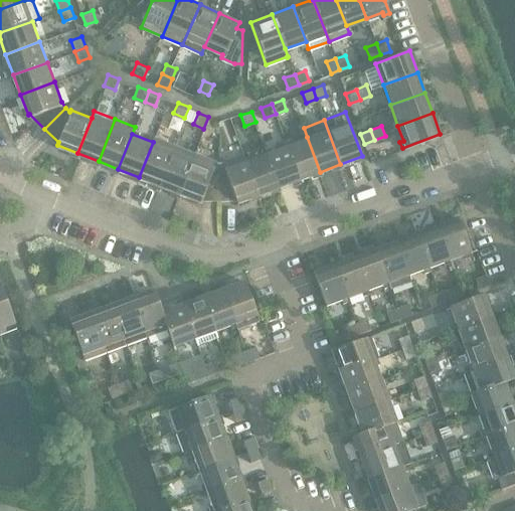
[(153,142),(139,177),(159,185),(175,142),(156,135),(153,142)]
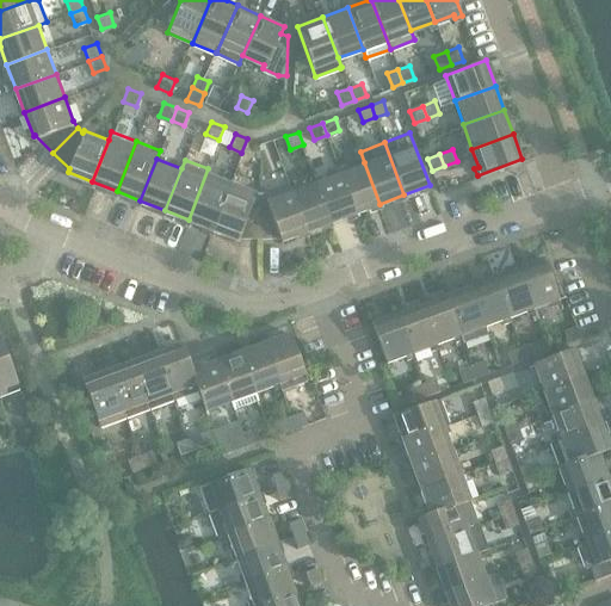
[(364,162),(341,172),(356,212),(380,204),(364,162)]
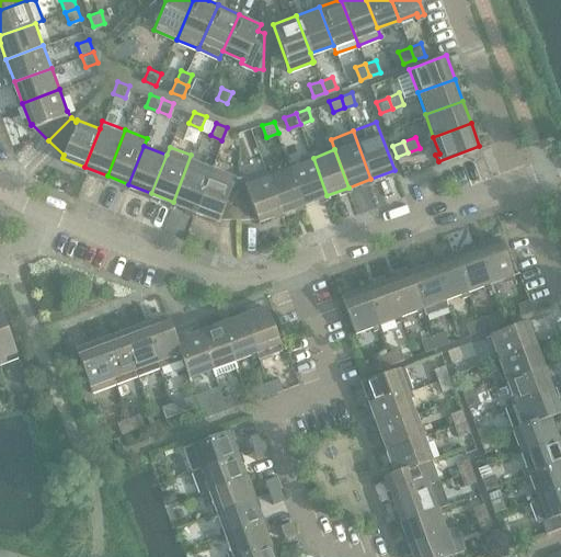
[(173,202),(195,211),(213,163),(191,155),(173,202)]
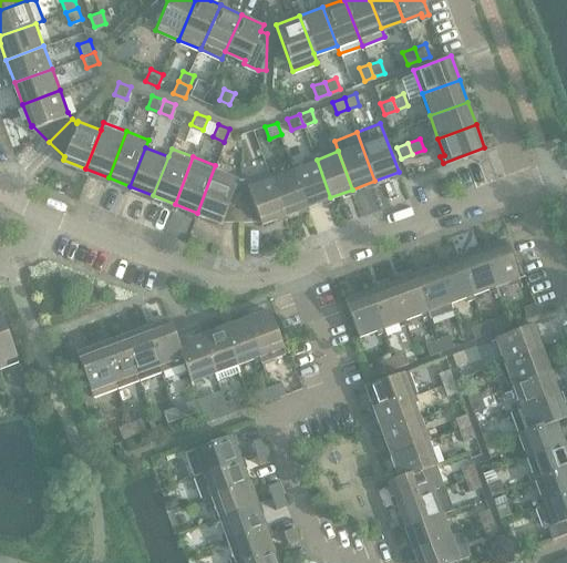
[(294,167),(308,205),(330,197),(317,160),(294,167)]
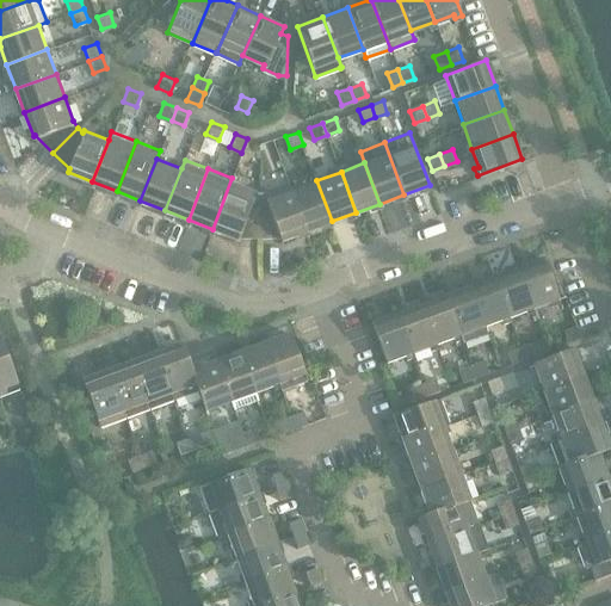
[(232,178),(213,229),(238,239),(239,236),(259,236),(260,189),(232,178)]
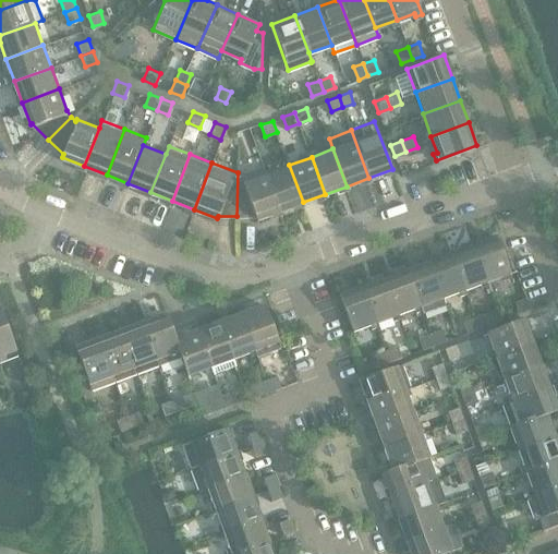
[(240,173),(238,172),(237,216),(256,216),(257,219),(280,211),(267,173),(264,165),(240,173)]
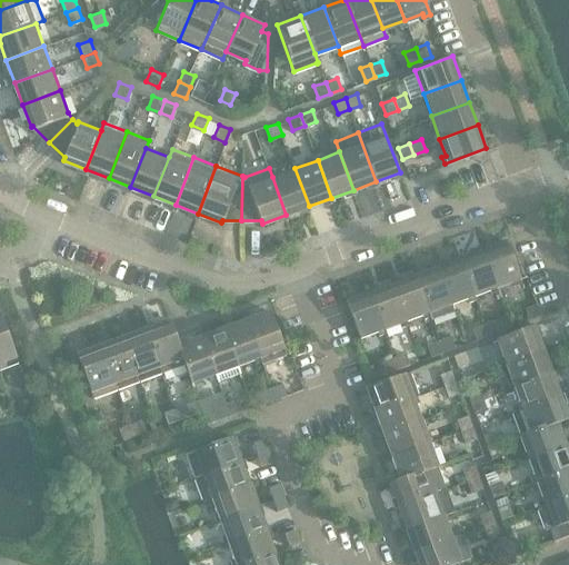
[(295,168),(272,177),(286,215),(309,206),(295,168)]
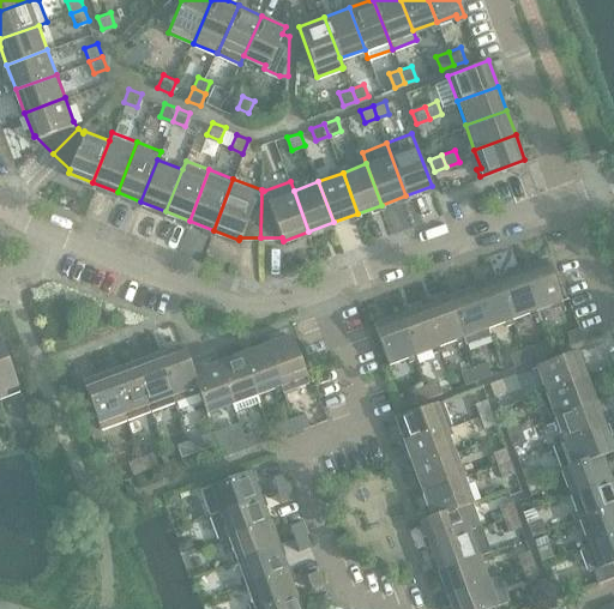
[(521,266),(536,308),(561,299),(546,257),(521,266)]
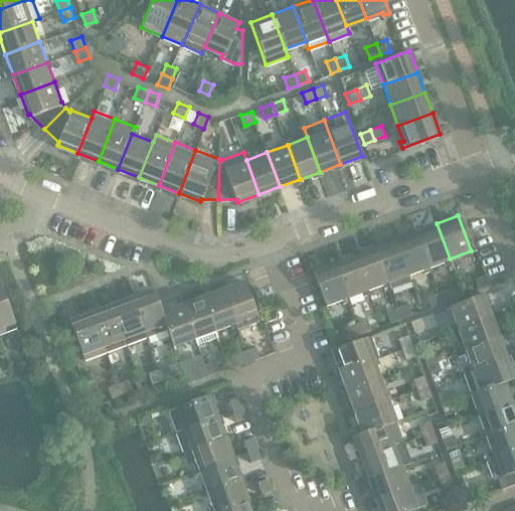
[(450,259),(437,223),(416,231),(430,266),(450,259)]
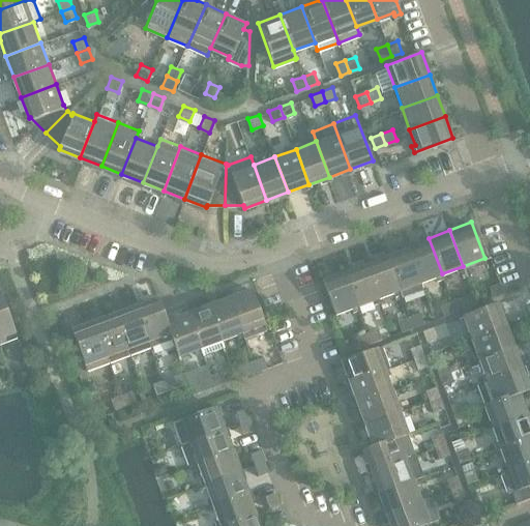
[(442,273),(429,238),(407,245),(420,282),(442,273)]
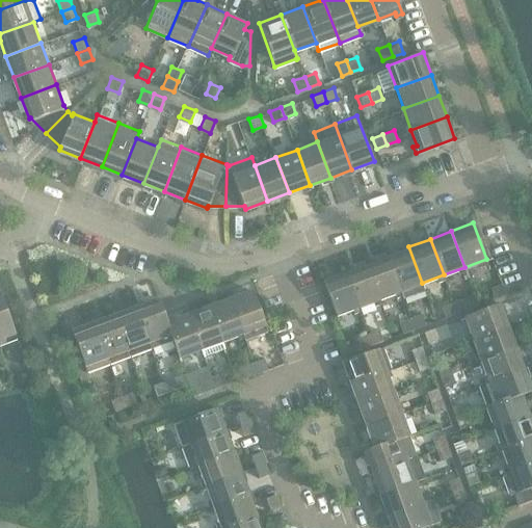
[(422,283),(408,246),(388,255),(401,290),(422,283)]
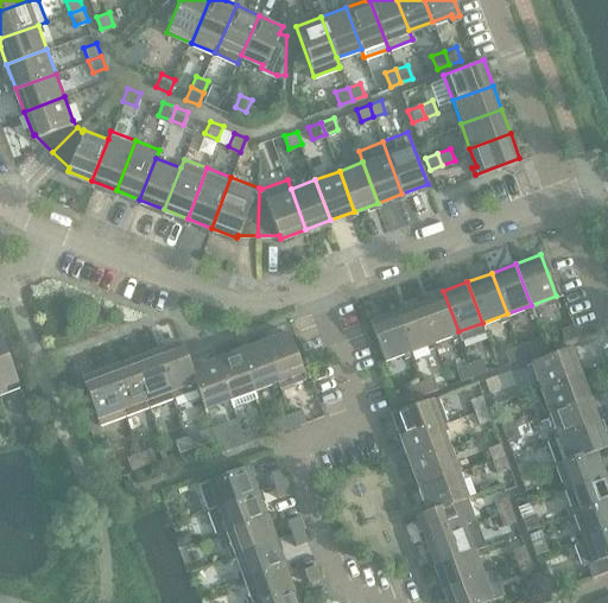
[(458,331),(443,291),(419,299),(435,341),(458,331)]
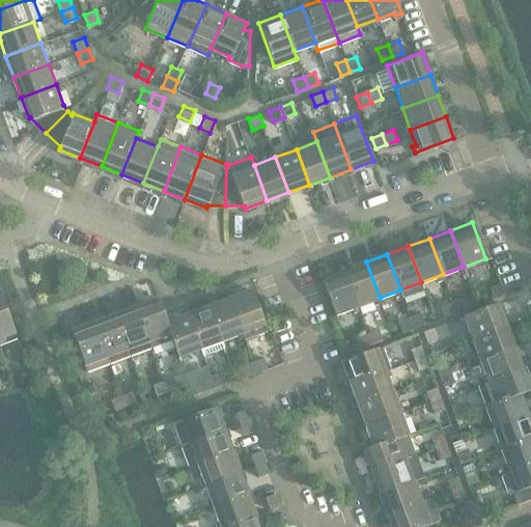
[(380,298),(366,261),(345,270),(358,305),(380,298)]
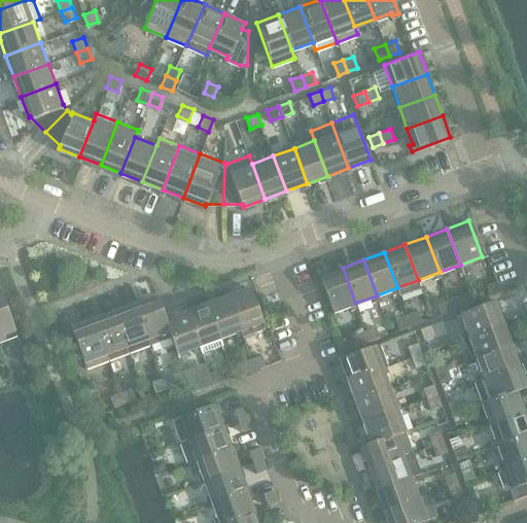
[(355,303),(343,268),(320,276),(334,311),(355,303)]
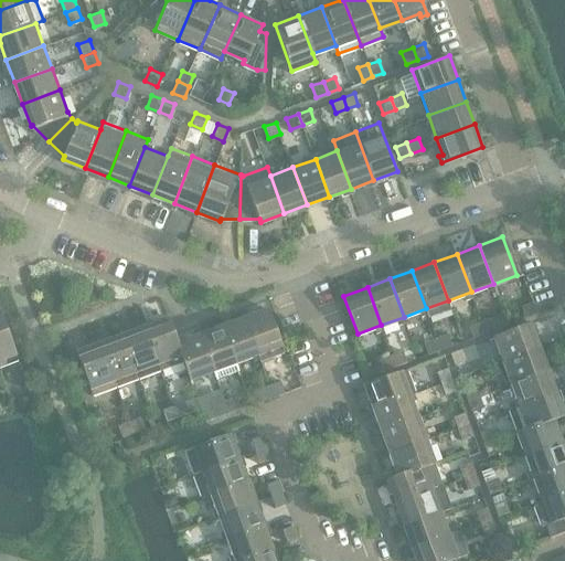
[(525,316),(537,311),(533,300),(522,305),(525,316)]
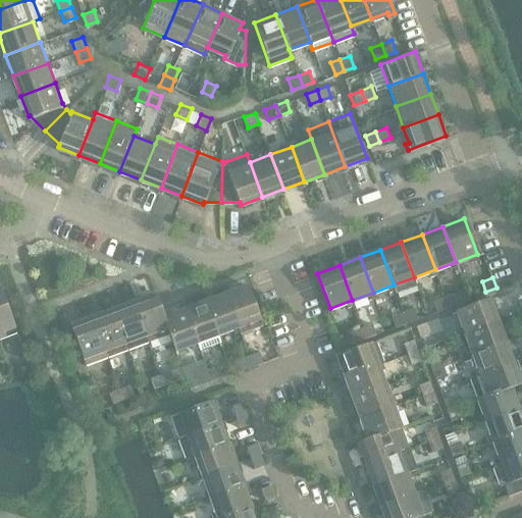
[(226,292),(239,327),(241,331),(263,324),(248,283),(226,292)]
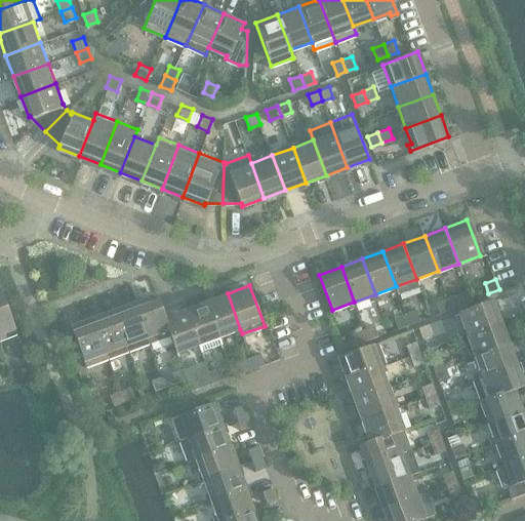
[(0,339),(17,333),(2,291),(0,292),(0,339)]
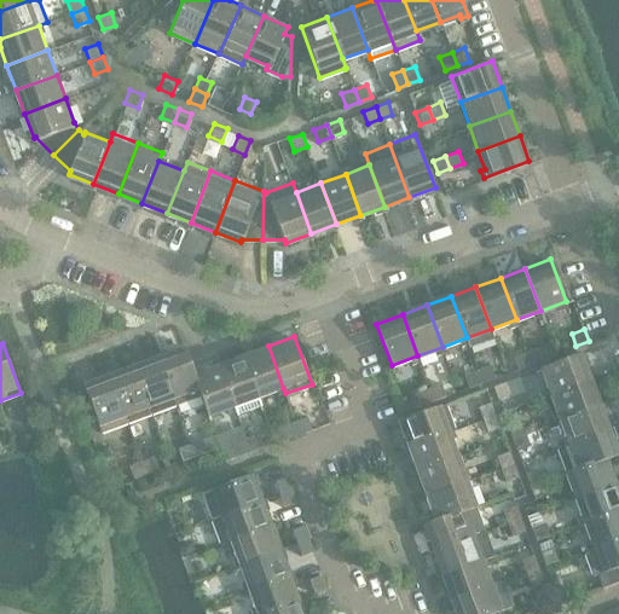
[(268,346),(244,355),(259,397),(283,388),(268,346)]
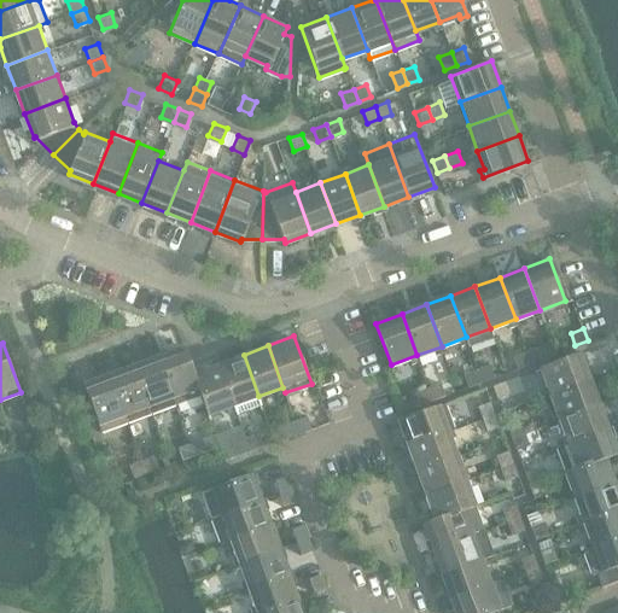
[(538,345),(526,350),(531,362),(543,357),(538,345)]
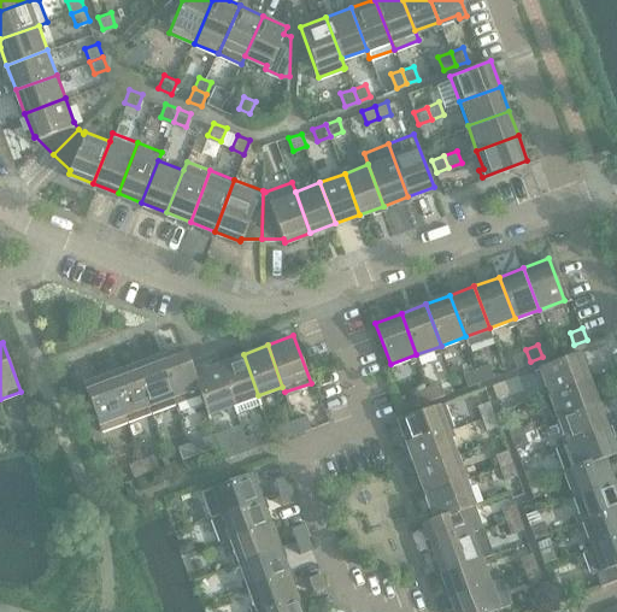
[(186,346),(159,355),(176,402),(200,393),(201,393),(199,388),(200,387),(194,371),(195,371),(186,346)]
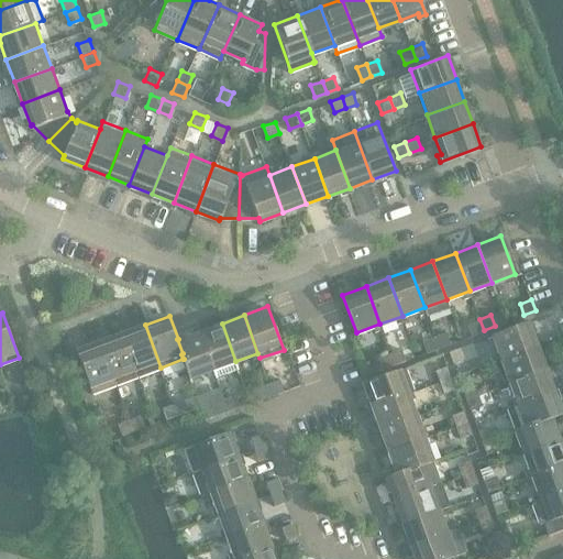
[(472,335),(484,330),(479,319),(468,324),(472,335)]
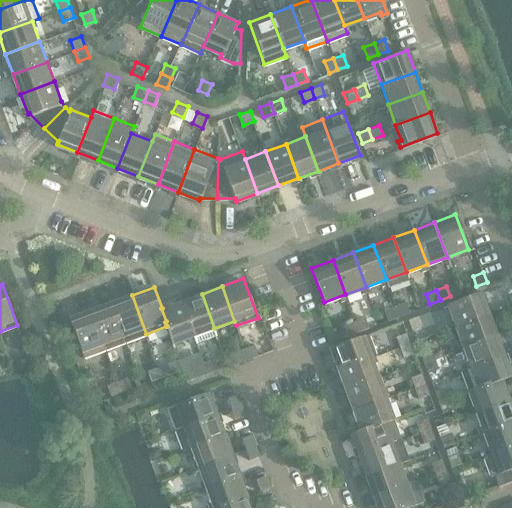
[(456,325),(490,312),(482,291),(447,304),(456,325)]
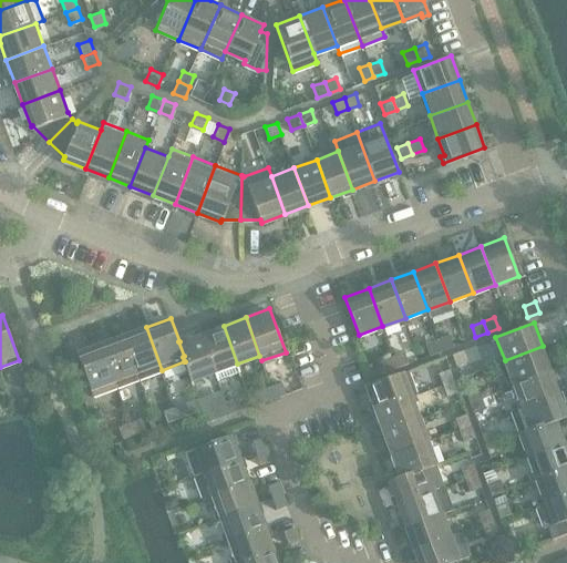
[(200,334),(215,372),(217,379),(240,370),(237,364),(224,326),(200,334)]
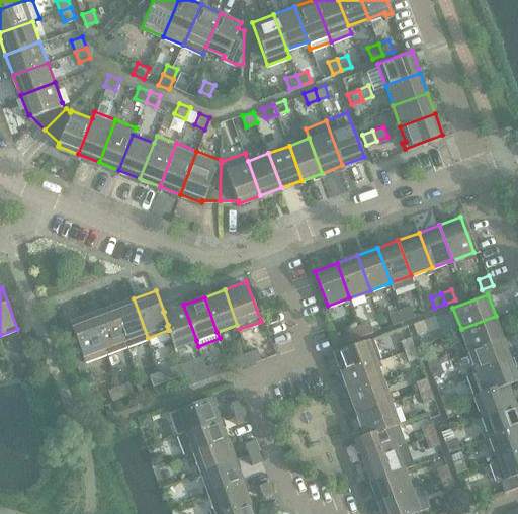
[(134,298),(113,306),(128,345),(148,338),(134,298)]
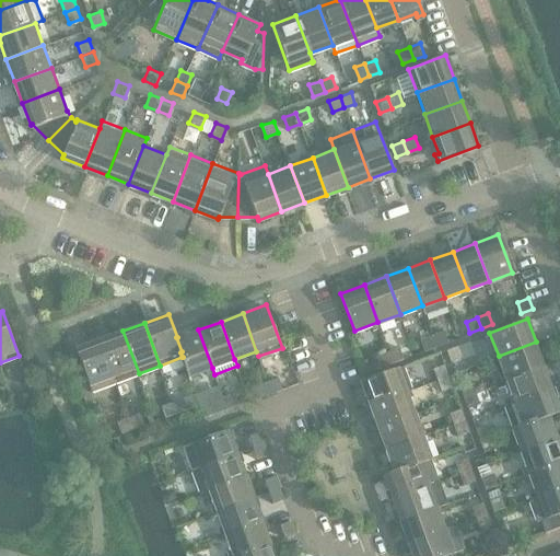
[(198,329),(177,337),(176,337),(182,351),(181,352),(183,357),(182,357),(188,375),(212,368),(198,329)]
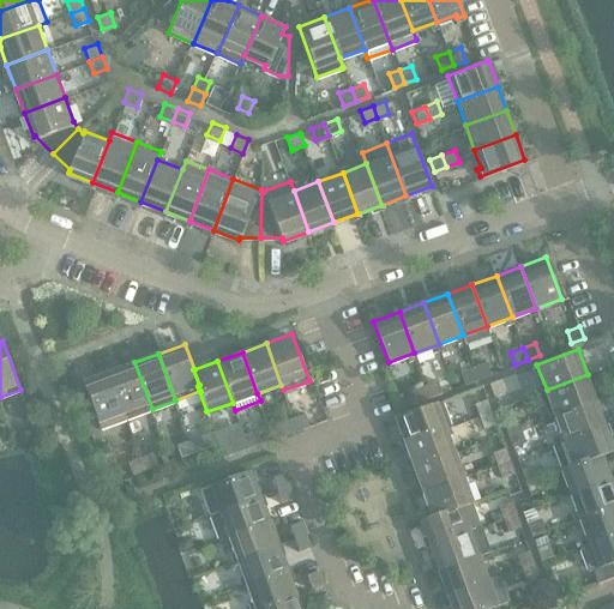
[(487,361),(474,366),(479,378),(491,373),(487,361)]
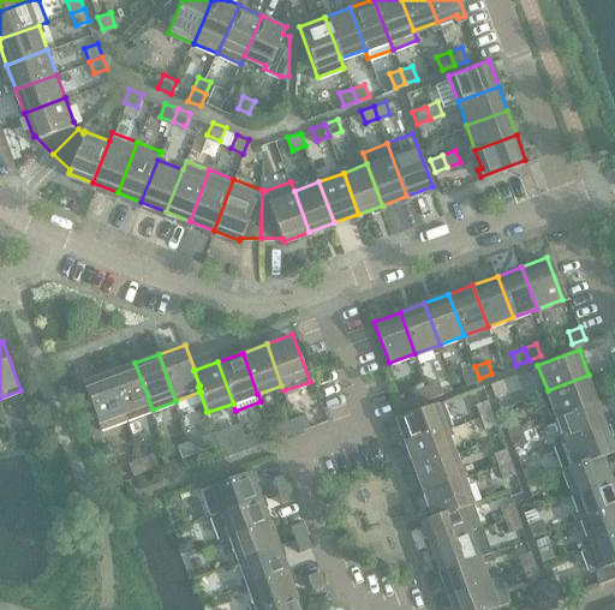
[(135,363),(111,371),(127,418),(153,410),(135,363)]
